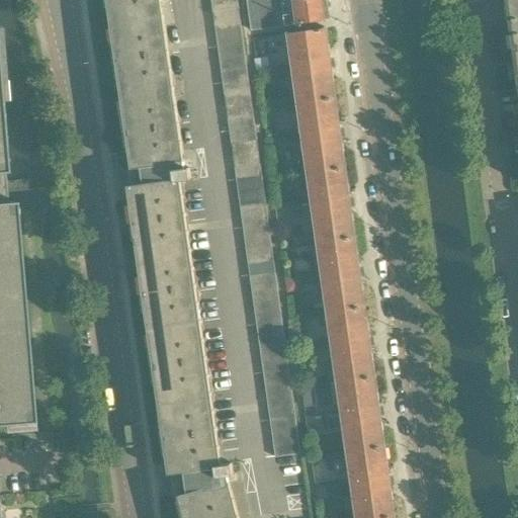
[(113,0),(114,6),(108,7),(113,44),(119,42),(122,59),(115,60),(116,62),(122,61),(124,77),(118,78),(123,115),(130,114),(133,131),(126,132),(126,134),(133,134),(135,150),(128,151),(132,170),(137,169),(178,163),(173,128),(179,127),(178,123),(172,124),(163,56),(169,56),(168,51),(162,52),(155,0),(113,0)]
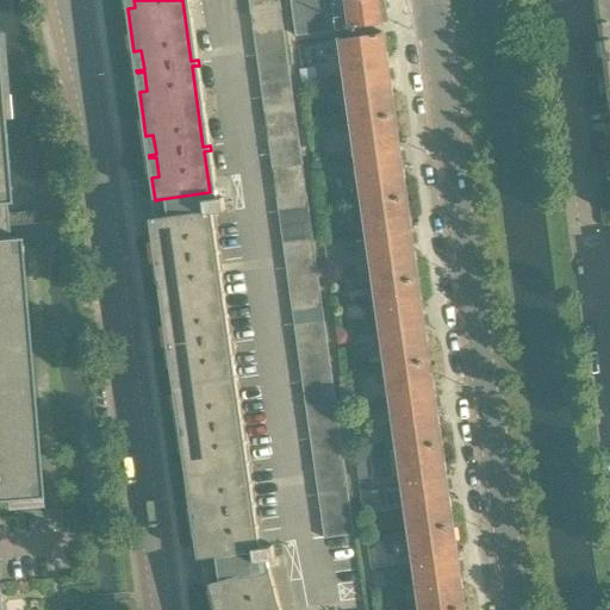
[(248,0),(250,13),(280,8),(279,0),(248,0)]
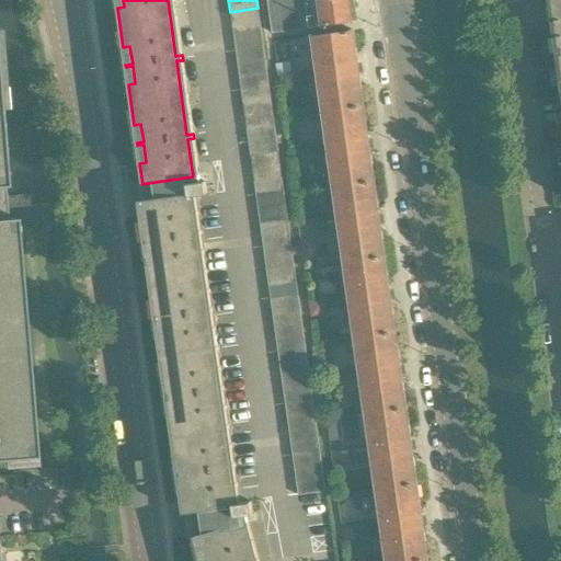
[(350,0),(267,0),(273,34),(353,22),(350,0)]
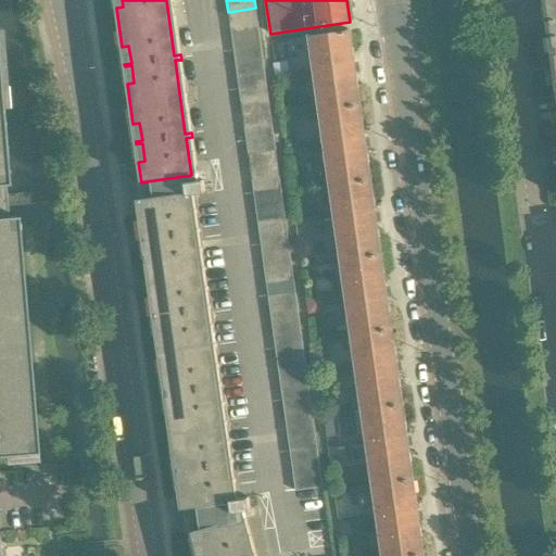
[(555,0),(543,0),(546,19),(555,88),(555,0)]
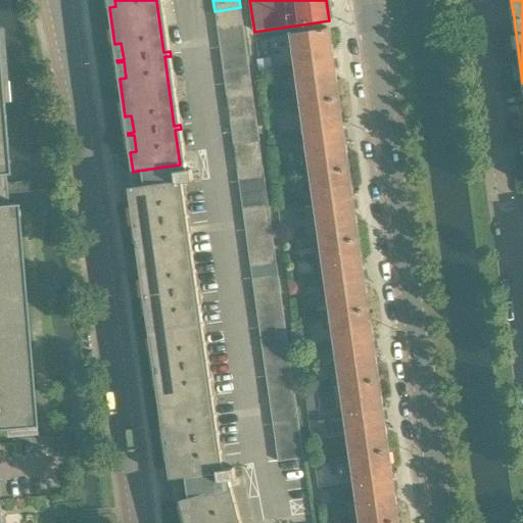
[(240,7),(215,11),(217,24),(242,19),(240,7)]
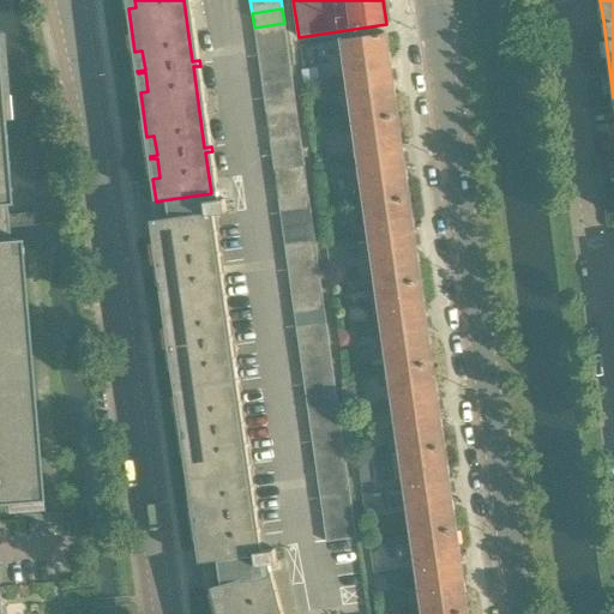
[(284,23),(254,28),(257,42),(287,37),(284,23)]
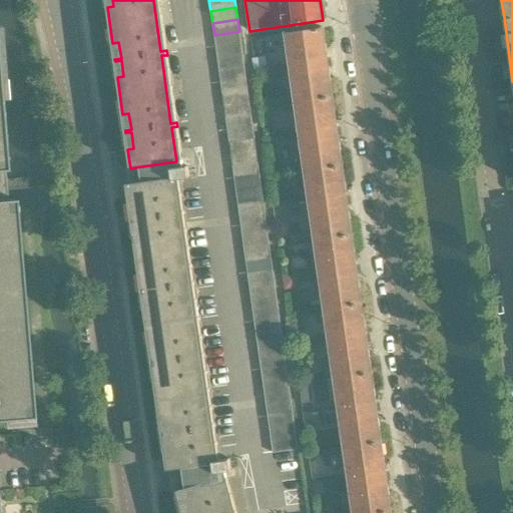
[(287,34),(297,103),(334,98),(324,28),(287,34)]
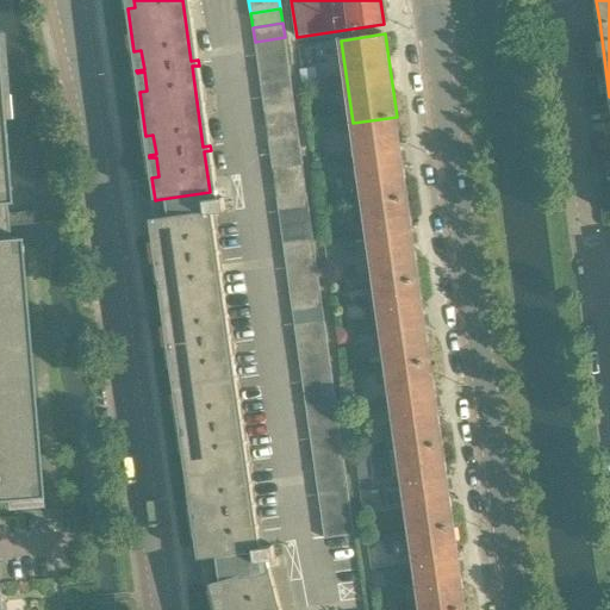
[(285,37),(255,42),(256,56),(286,51),(285,37)]
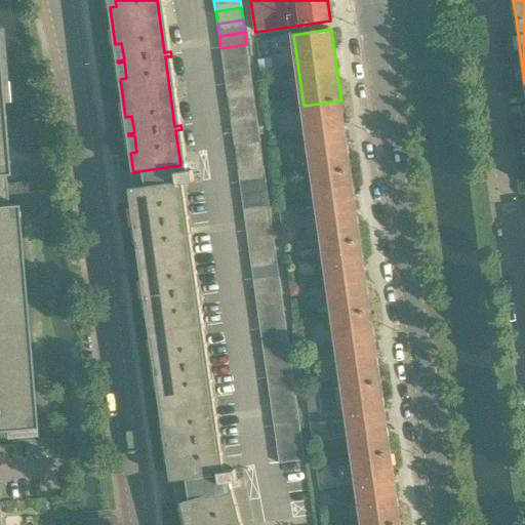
[(246,44),(220,48),(223,61),(248,56),(246,44)]
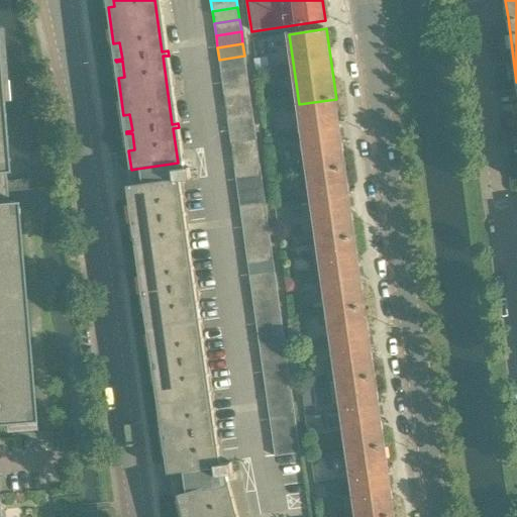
[(244,56),(219,60),(221,72),(246,68),(244,56)]
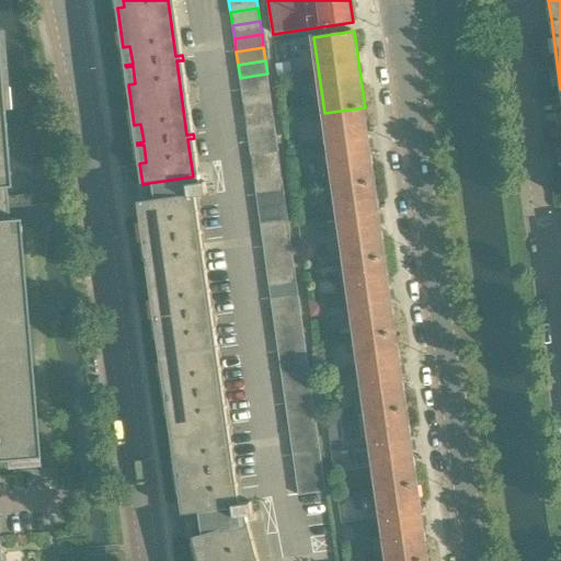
[(267,73),(240,78),(241,91),(268,87),(267,73)]
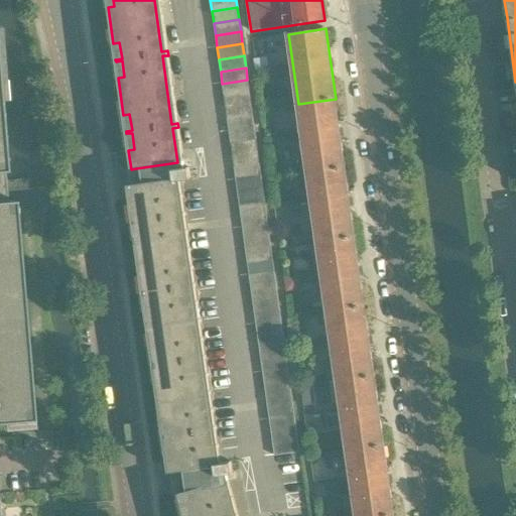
[(247,80),(222,84),(224,96),(249,92),(247,80)]
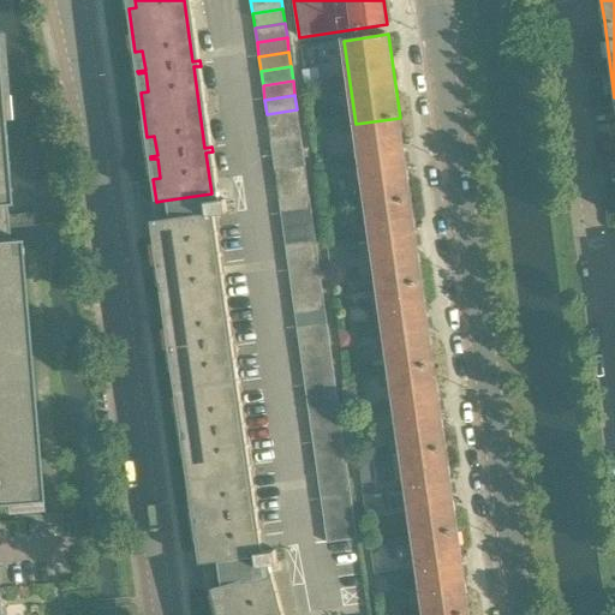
[(297,109),(267,114),(269,129),(299,124),(297,109)]
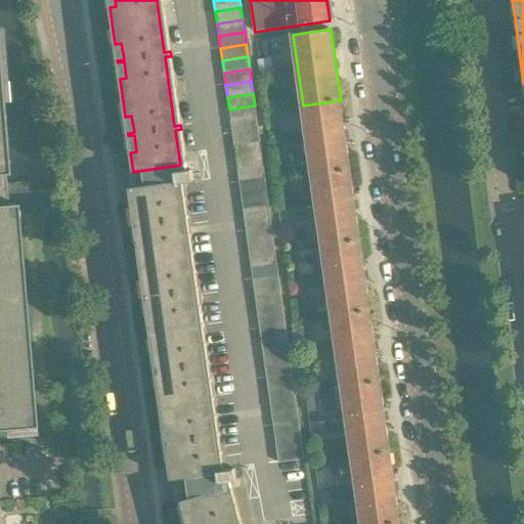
[(303,105),(312,176),(351,171),(341,100),(303,105)]
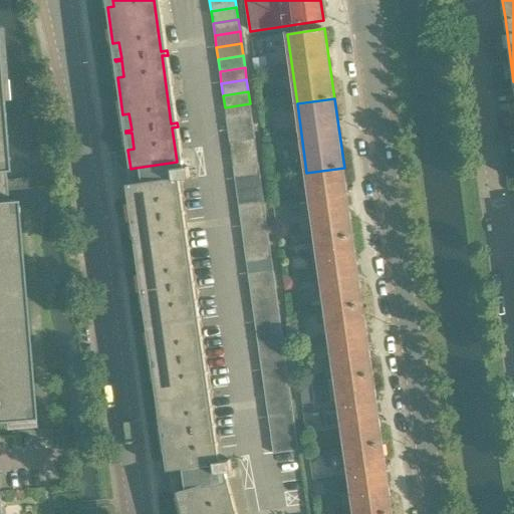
[(250,103),(225,107),(226,118),(251,115),(250,103)]
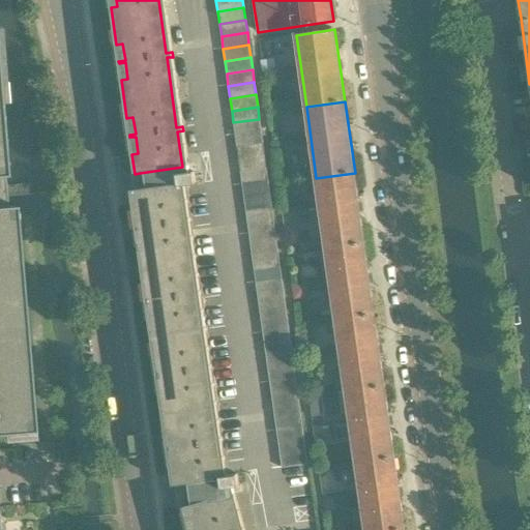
[(259,119),(233,122),(235,135),(261,131),(259,119)]
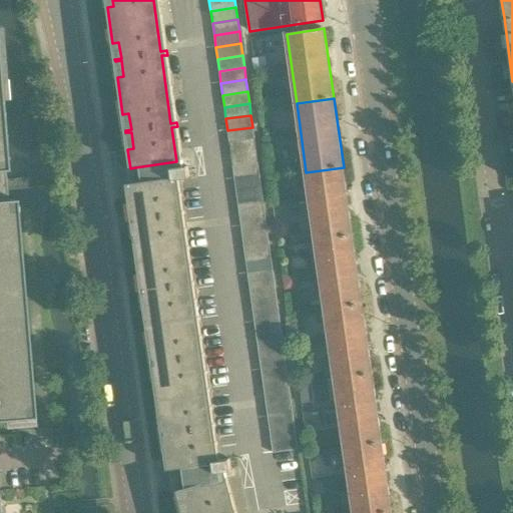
[(252,127),(227,130),(229,142),(254,139),(252,127)]
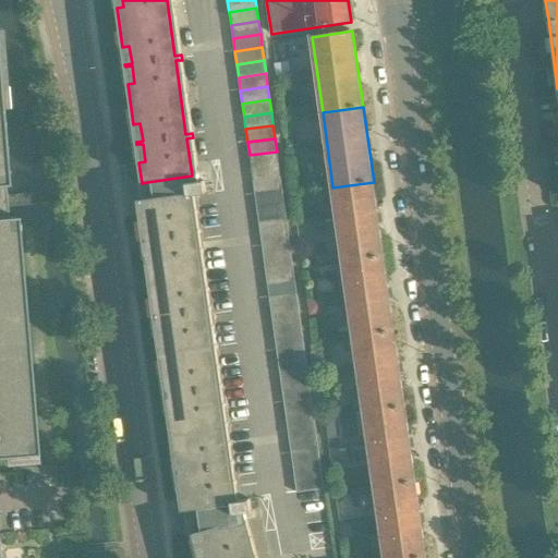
[(277,152),(250,155),(251,168),(278,165),(277,152)]
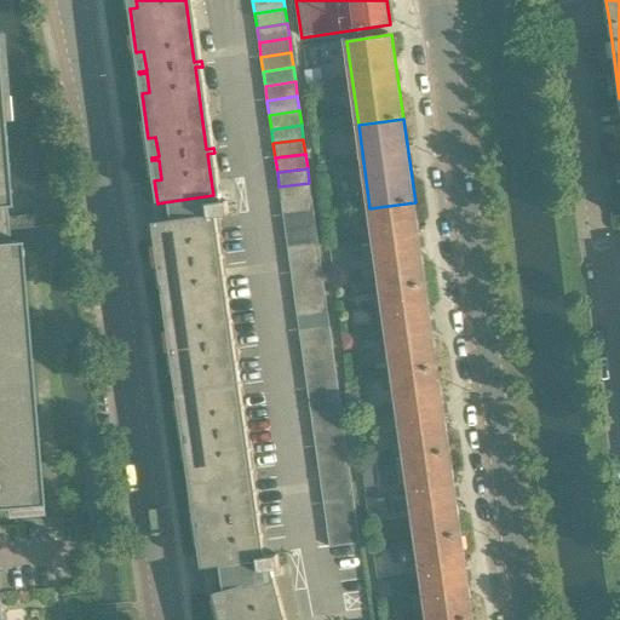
[(309,183),(279,187),(281,201),(311,196),(309,183)]
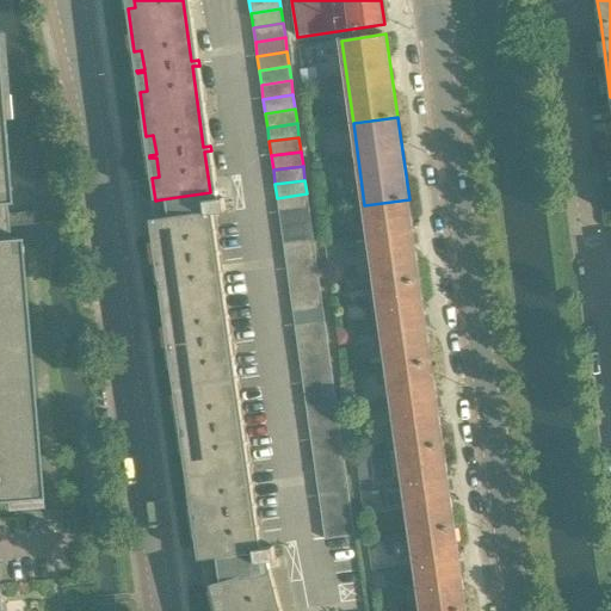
[(164,218),(150,220),(153,238),(154,242),(160,284),(166,327),(172,368),(178,412),(184,452),(190,497),(196,537),(197,547),(199,560),(213,559),(216,584),(264,571),(267,569),(266,561),(275,560),(273,547),(261,549),(214,214),(226,211),(223,198),(214,199),(214,192),(210,192),(161,199),(164,218)]
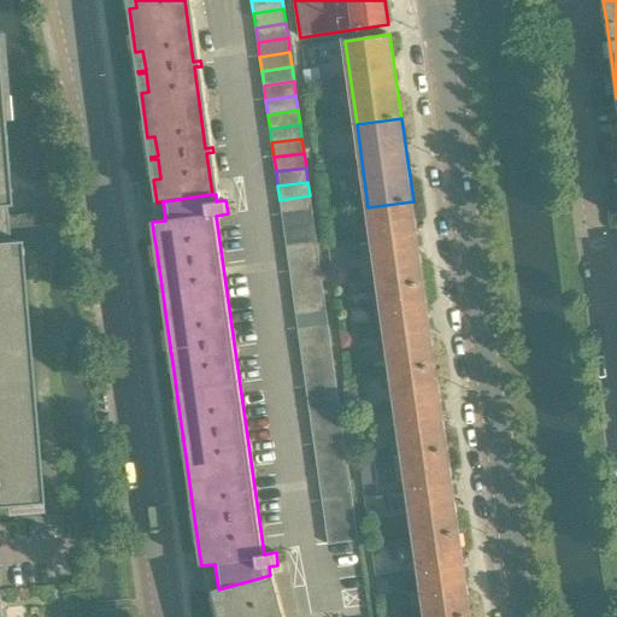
[(310,195),(280,200),(282,215),(312,210),(310,195)]
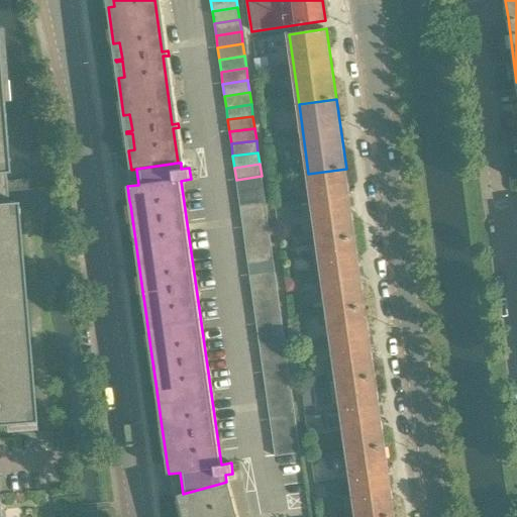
[(308,174),(318,243),(355,237),(346,169),(308,174)]
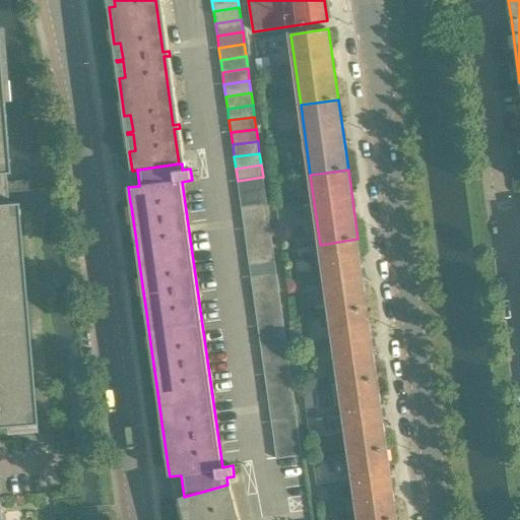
[(263,177),(238,181),(239,193),(264,189),(263,177)]
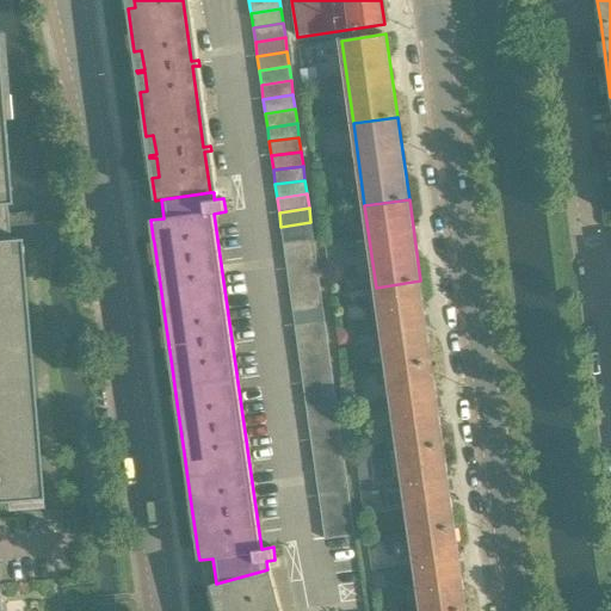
[(310,222),(281,227),(283,241),(313,236),(310,222)]
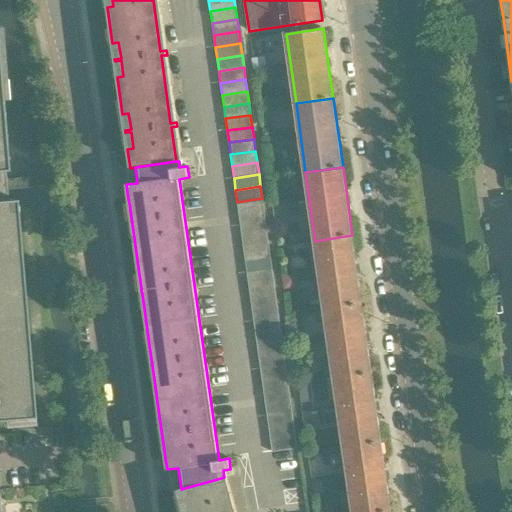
[(262,198),(237,202),(239,214),(264,210),(262,198)]
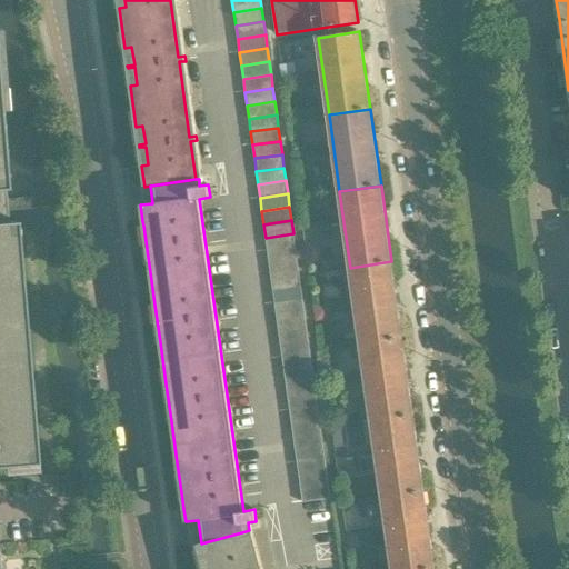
[(0,471),(36,469),(16,227),(9,227),(7,228),(0,228),(0,471)]
